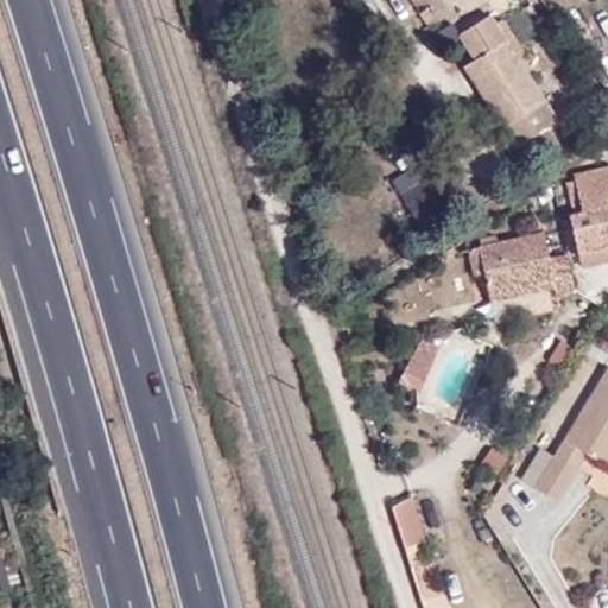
[(549,127),(559,121),(519,58),(499,25),(493,16),(458,36),(475,61),(486,80),(477,86),(529,165),(561,144),(549,127)]
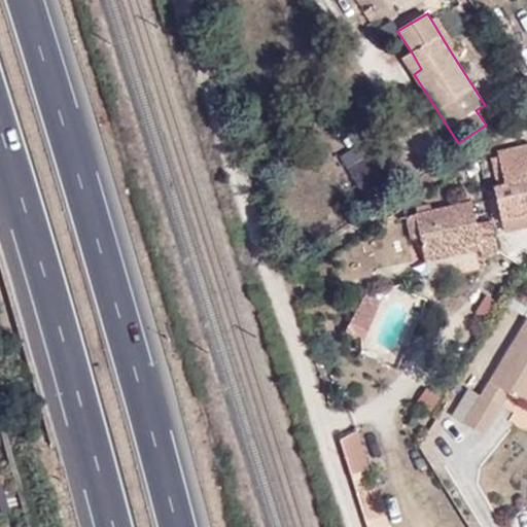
[(456,46),(440,18),(432,22),(450,50),(456,46)]
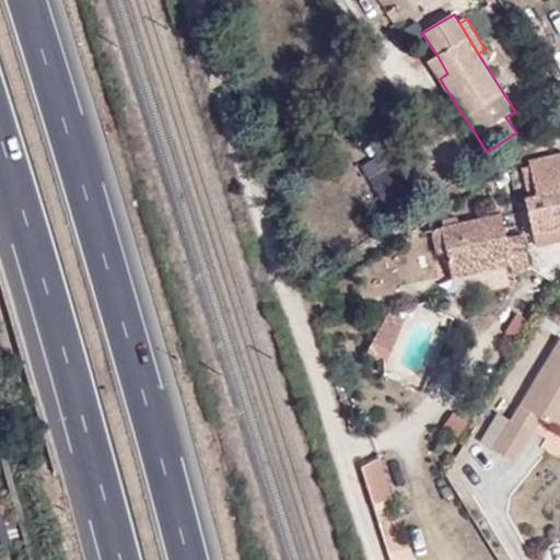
[(438,56),(429,61),(440,79),(447,73),(438,56)]
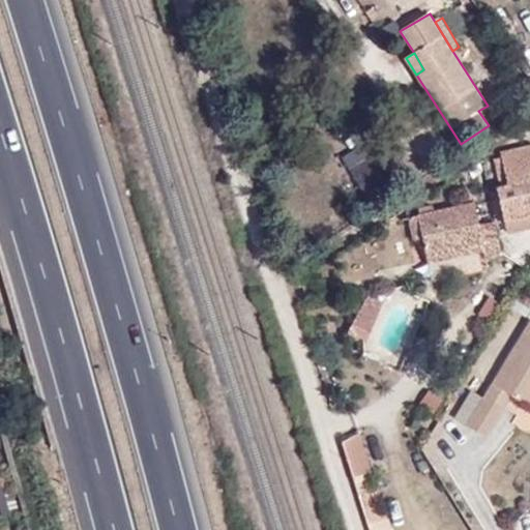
[(529,146),(503,152),(504,157),(509,184),(499,186),(501,194),(503,205),(505,219),(529,213),(529,146)]
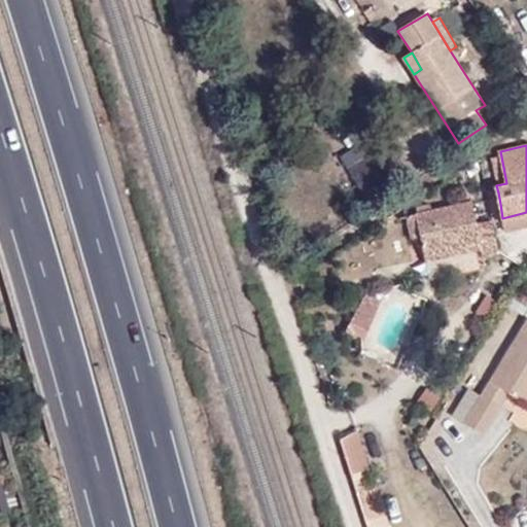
[(384,173),(374,154),(347,169),(357,187),(384,173)]
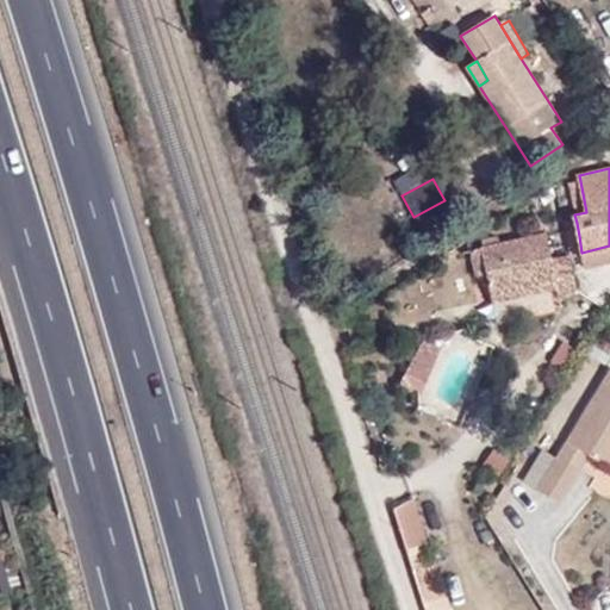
[(580,181),(568,184),(574,215),(586,212),(580,181)]
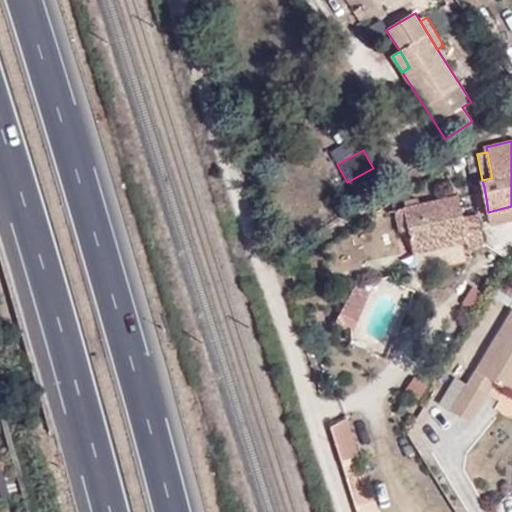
[(486,198),(484,187),(473,189),(475,200),(486,198)]
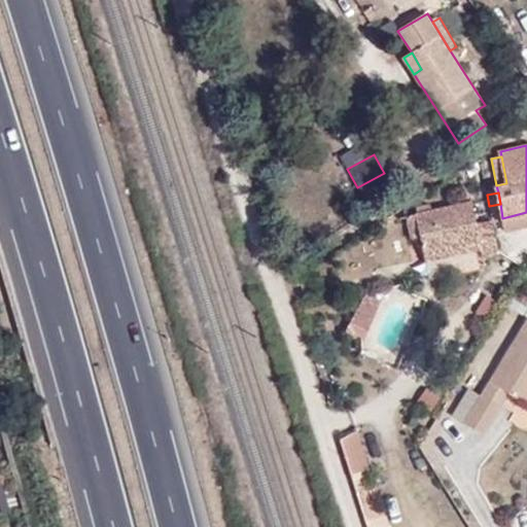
[(483,252),(484,255),(499,253),(492,220),(479,223),(473,203),(431,211),(418,214),(422,237),(425,254),(481,244),(483,252)]
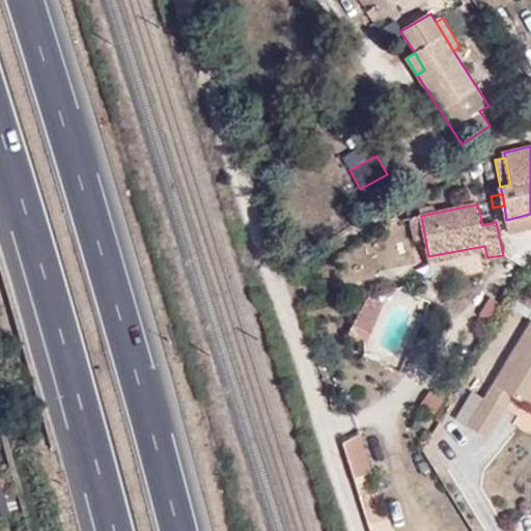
[(434,205),(419,208),(421,216),(435,213),(434,205)]
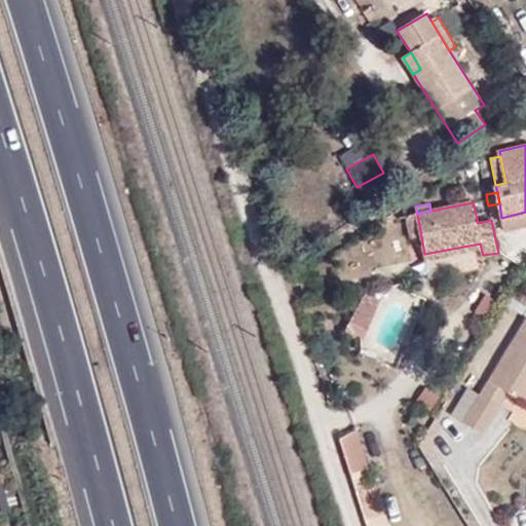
[(504,232),(525,227),(525,212),(501,218),(504,232)]
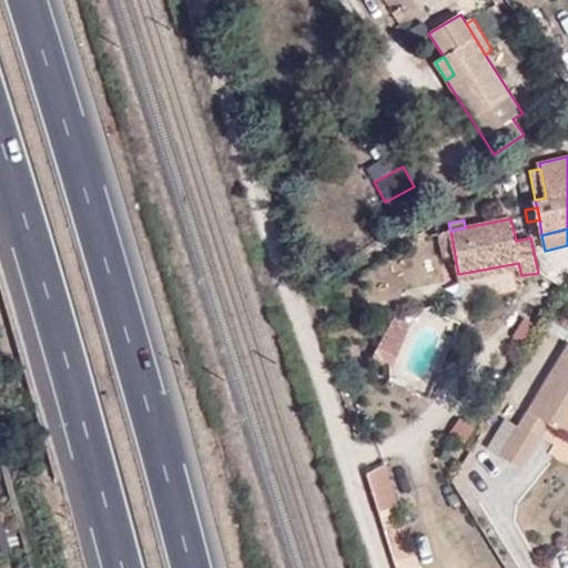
[(445,257),(455,255),(450,231),(440,233),(445,257)]
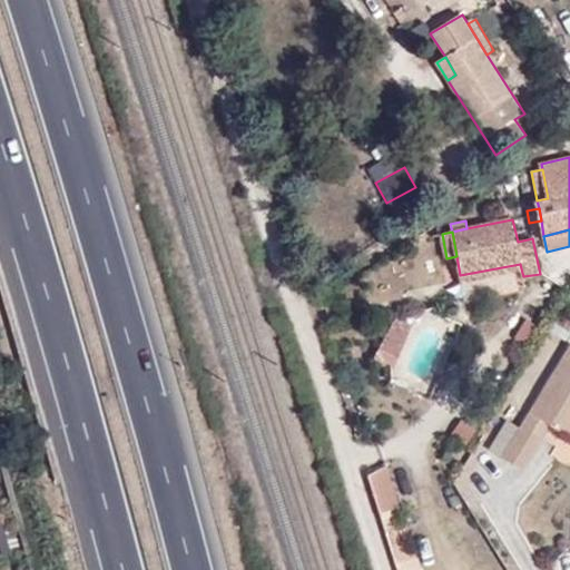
[(460,275),(462,284),(522,273),(520,264),(460,275)]
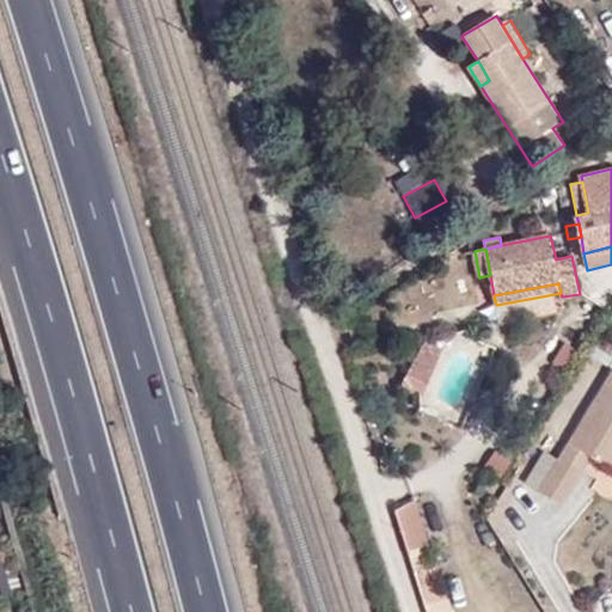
[(611,377),(558,461),(539,493),(562,507),(593,458),(610,469),(611,464),(611,377)]
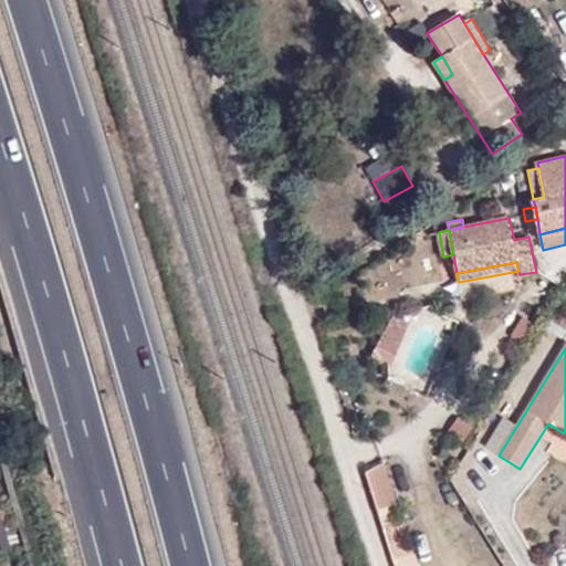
[(505,419),(486,448),(499,456),(516,427),(505,419)]
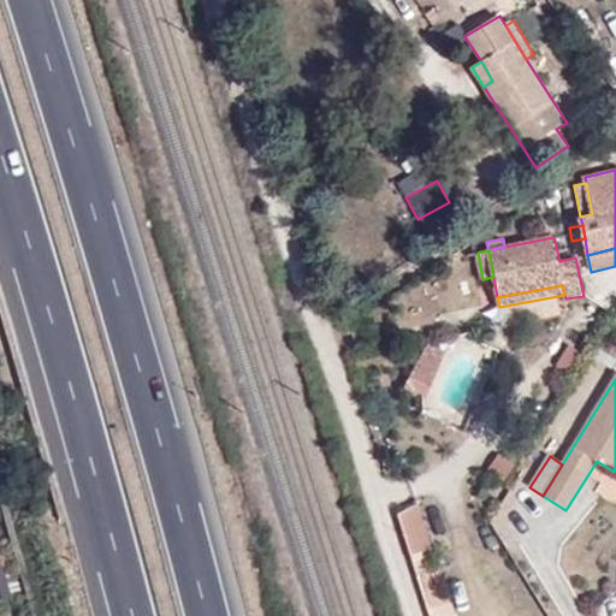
[(430,551),(416,504),(396,514),(410,555),(430,551)]
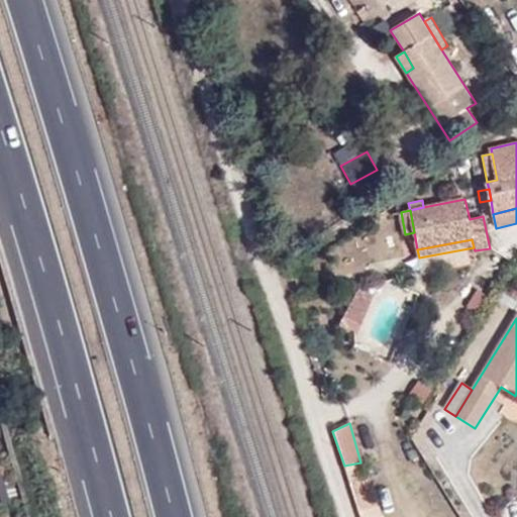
[(15,500),(7,467),(0,469),(0,499),(1,504),(15,500)]
